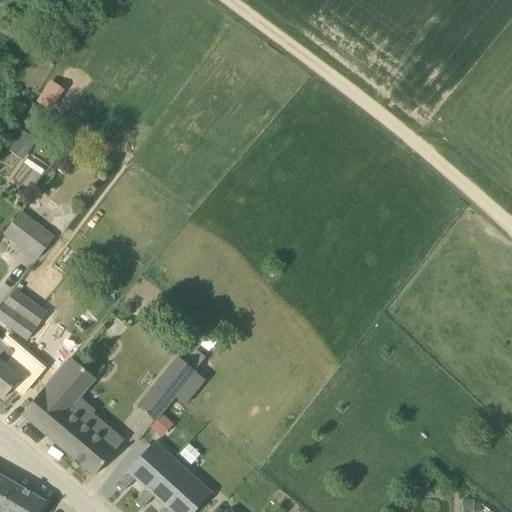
[(51,109),(63,87),(49,80),(37,102),(51,109)]
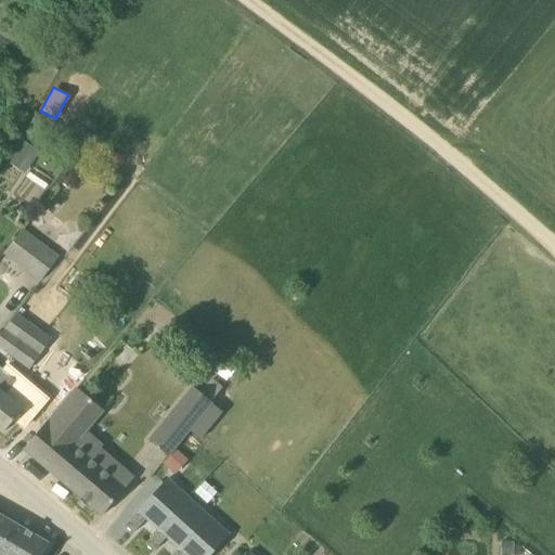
[(9,162),(26,173),(40,153),(23,141),(9,162)]
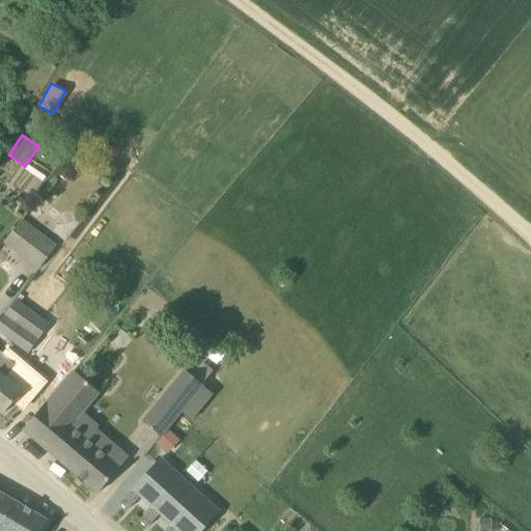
[(38,270),(56,245),(22,221),(4,246),(38,270)]
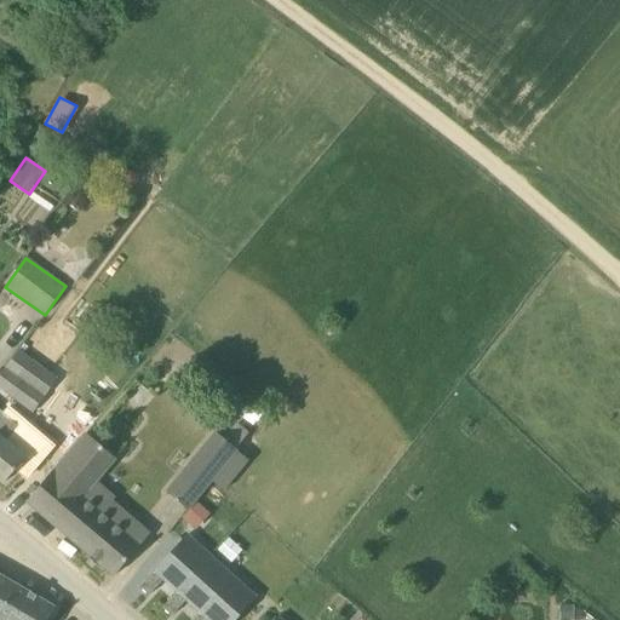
[(0,390),(33,414),(58,378),(18,350),(0,375),(0,390)]
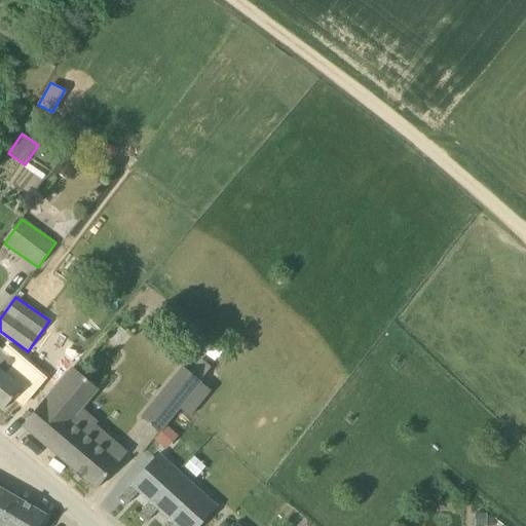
[(200,379),(211,366),(193,351),(183,366),(200,379)]
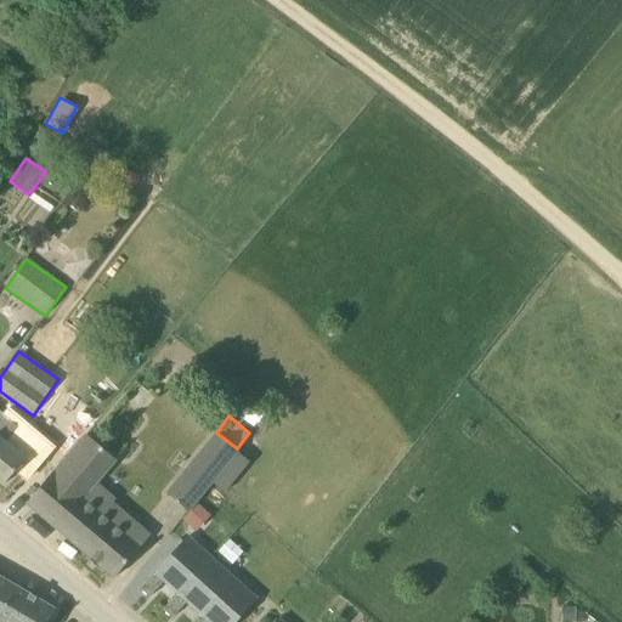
[(0,480),(5,485),(24,462),(9,447),(23,431),(9,419),(0,429),(0,480)]
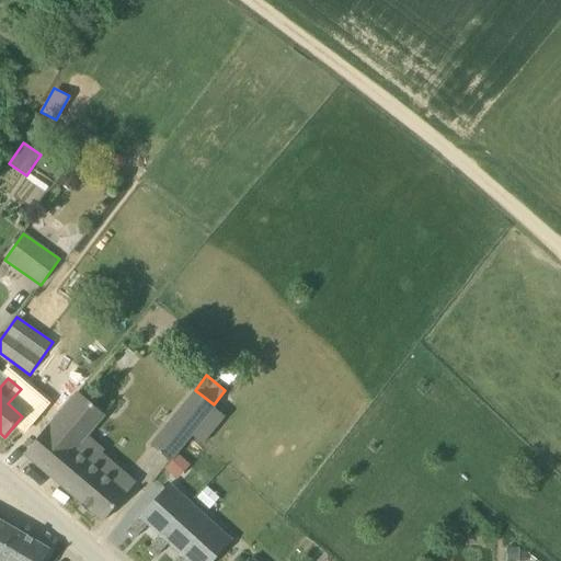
[(178,456),(192,438),(216,409),(194,391),(151,444),(172,462),(178,456)]
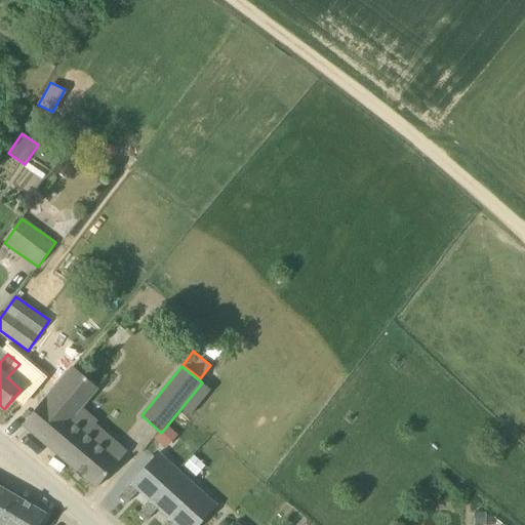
[(79,409),(96,390),(72,369),(44,401),(44,400),(23,425),(97,488),(118,463),(127,452),(95,425),(96,423),(79,409)]
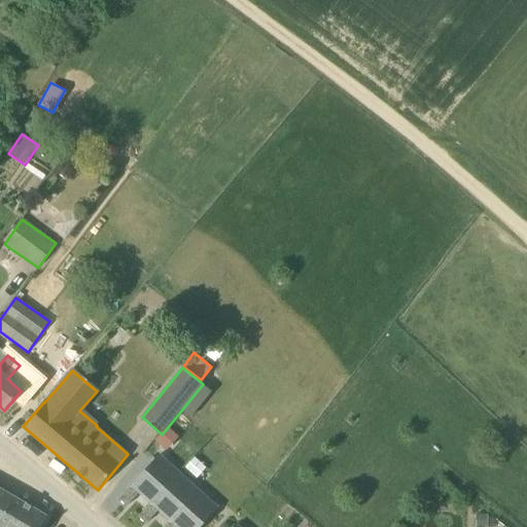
[(162,434),(155,443),(167,452),(178,438),(167,428),(162,434)]
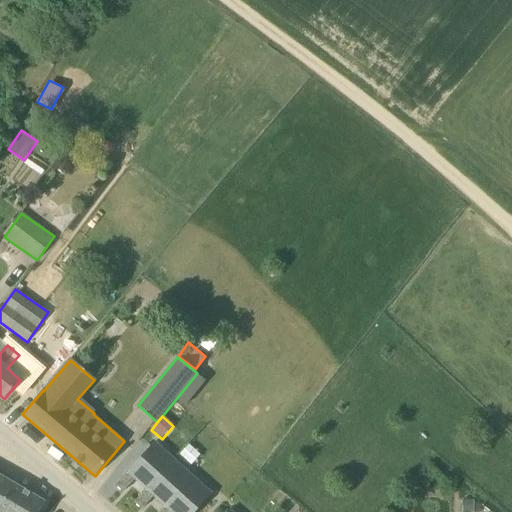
[(146,489),(174,459),(155,442),(116,485),(123,492),(135,479),(146,489)]
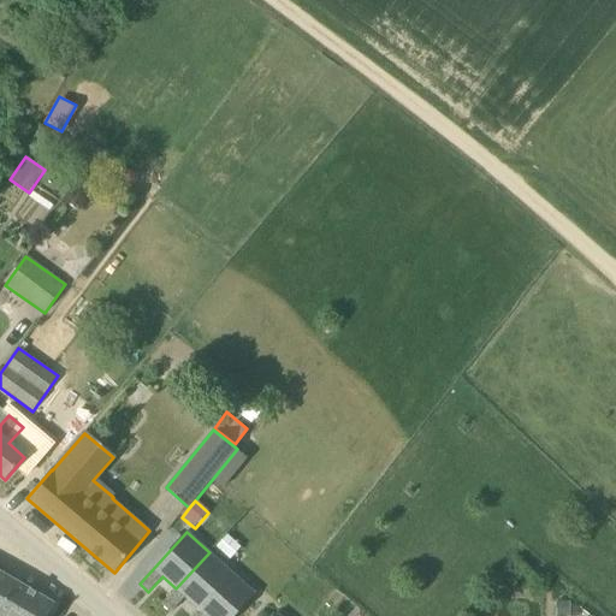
[(227,535),(217,548),(226,557),(237,544),(227,535)]
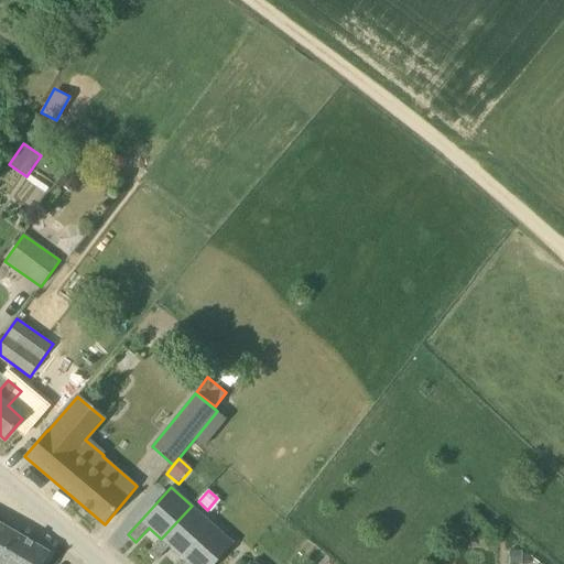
[(182,557),(212,524),(192,506),(161,539),(149,553),(156,561),(170,546),(182,557)]
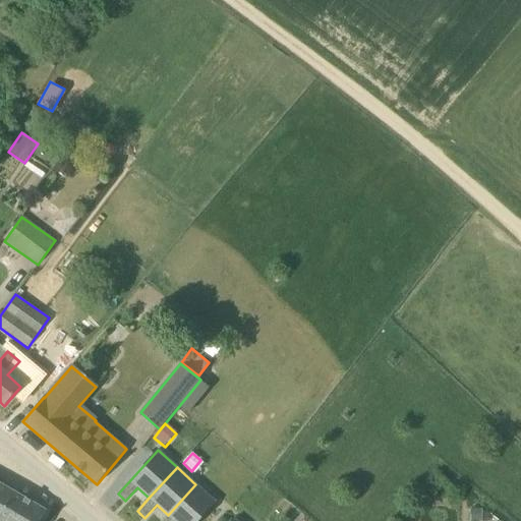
[(0,520),(40,520),(47,510),(0,482),(0,520)]
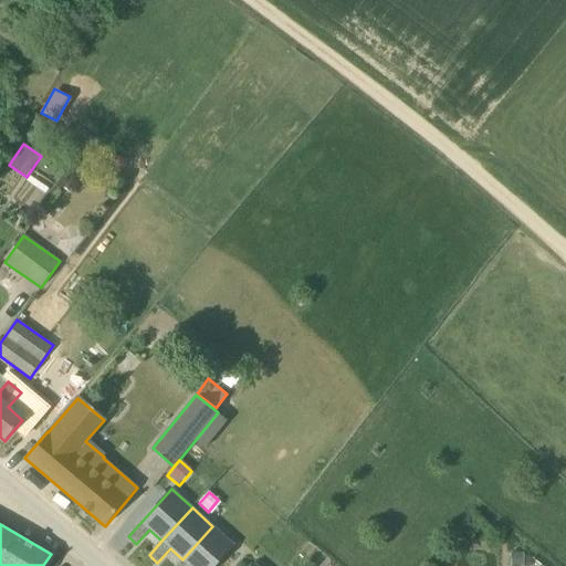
[(216,565),(234,546),(212,526),(182,559),(176,565),(216,565)]
